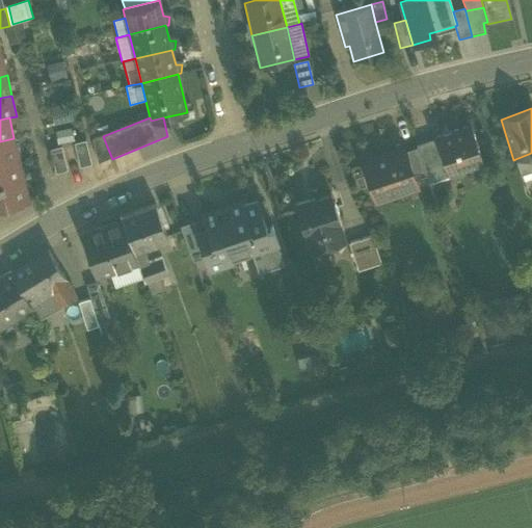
[(447,163),(452,177),(483,166),(470,127),(448,134),(449,135),(444,137),(444,136),(434,138),(435,139),(444,164),(447,163)]
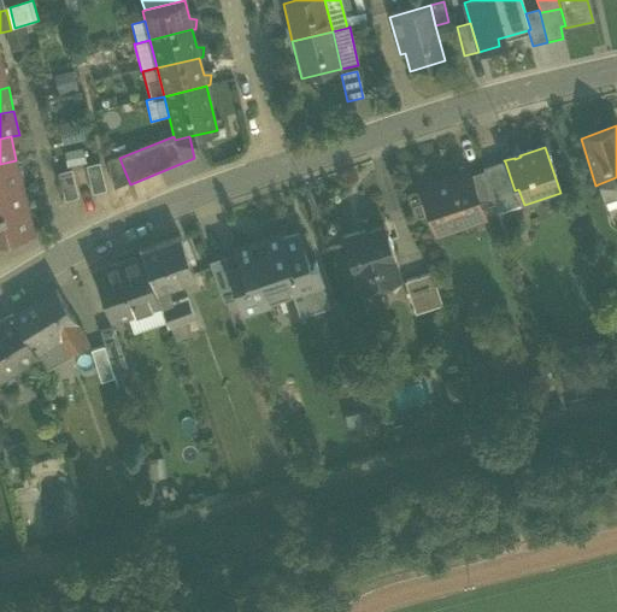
[(106,163),(110,176),(124,170),(119,158),(106,163)]
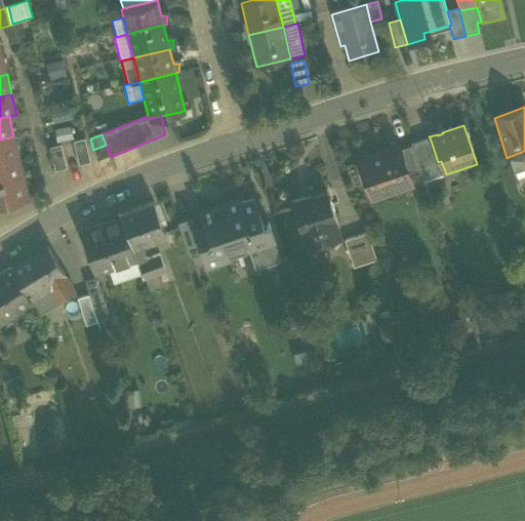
[(0,139),(0,161),(18,157),(13,136),(0,139)]
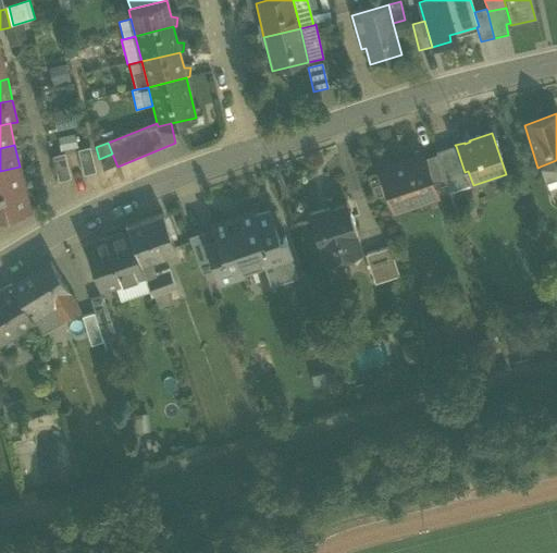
[(435,154),(436,156),(444,179),(465,172),(456,146),(435,154)]
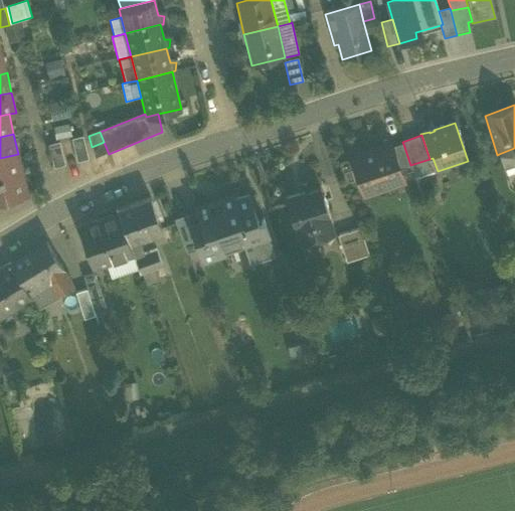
[(71,141),(77,164),(89,161),(82,138),(71,141)]
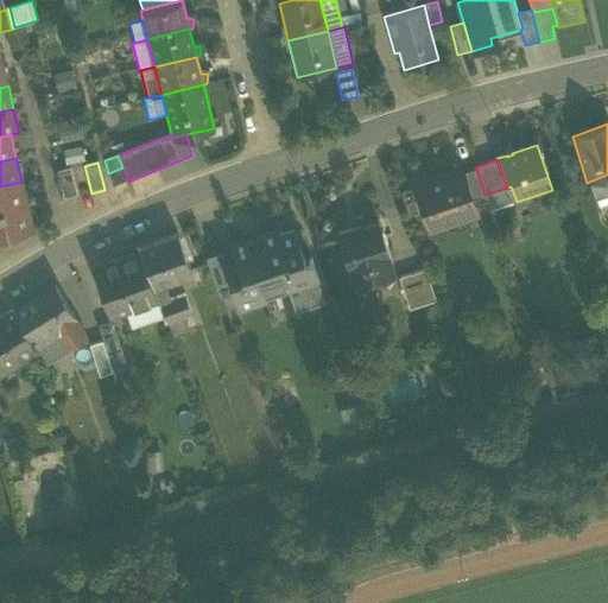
[(128,182),(122,167),(108,173),(112,188),(128,182)]
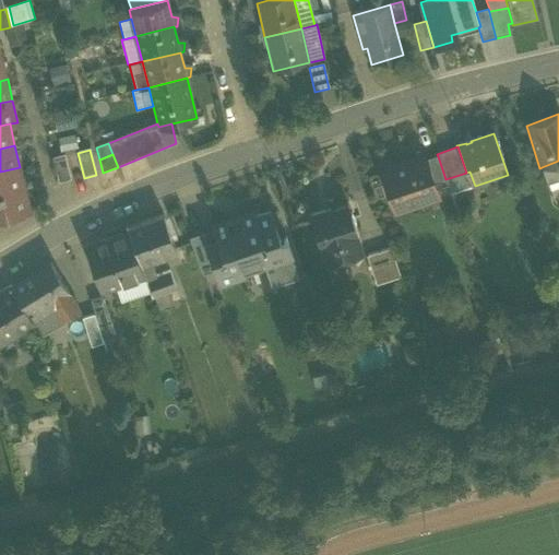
[(52,160),(58,185),(71,181),(64,156),(52,160)]
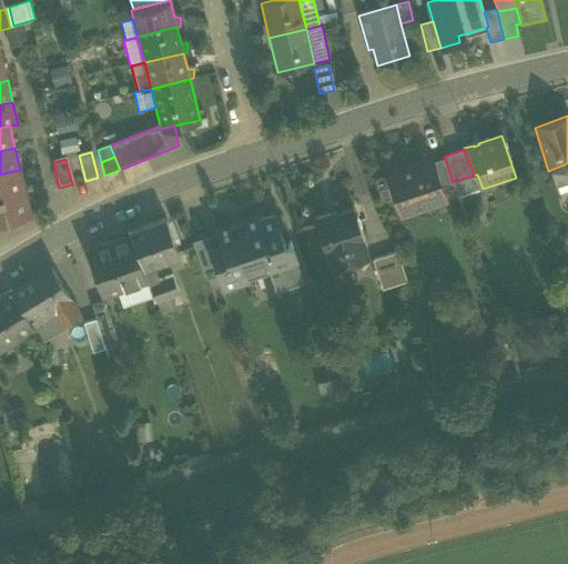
[(455,190),(453,182),(445,159),(432,163),(443,194),(455,190)]
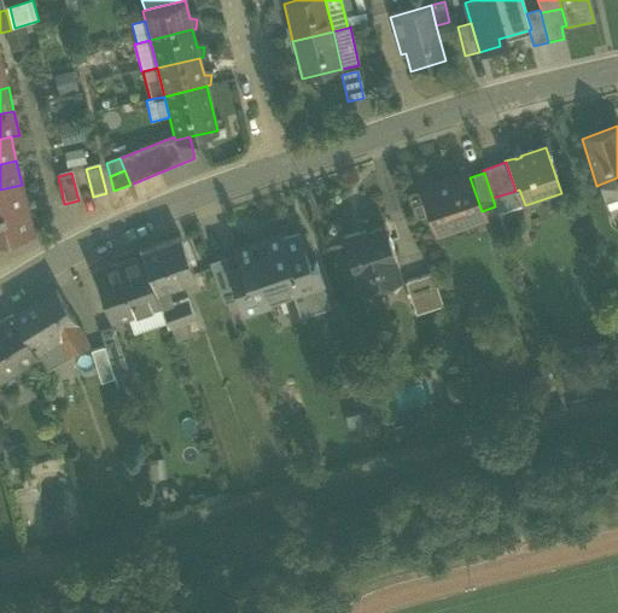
[(420,190),(436,235),(462,227),(460,222),(483,215),(482,211),(470,177),(468,174),(420,190)]
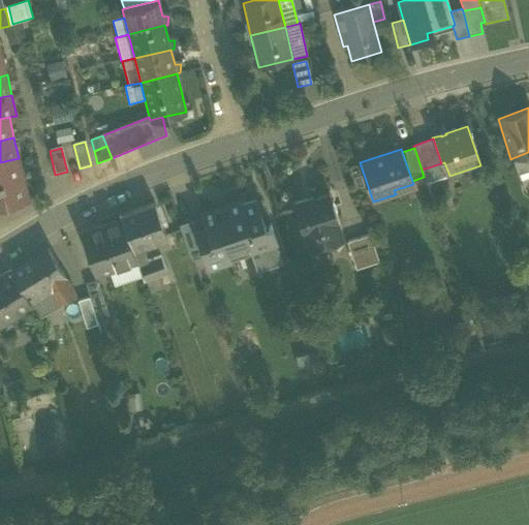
[(528,170),(528,152),(512,158),(518,174),(528,170)]
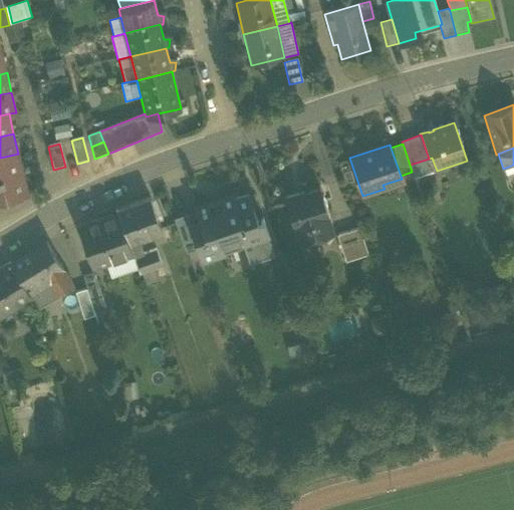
[(0,158),(0,178),(23,173),(18,154),(0,158)]
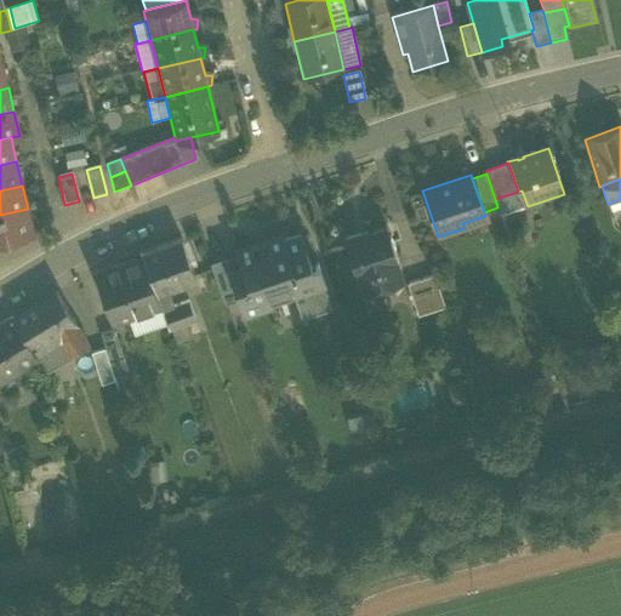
[(523,207),(528,206),(522,190),(518,192),(523,207)]
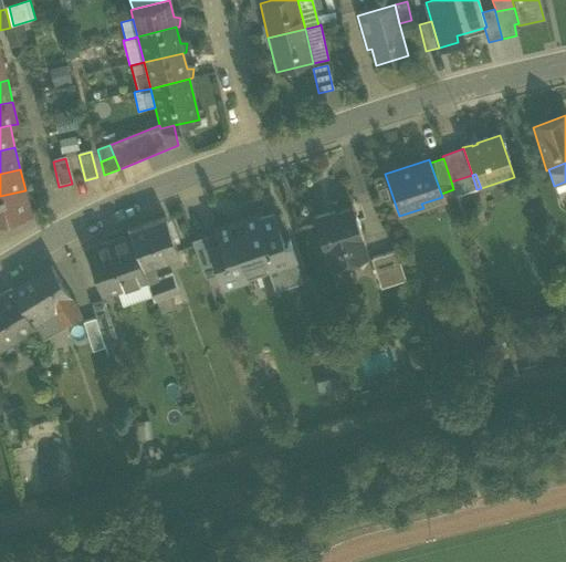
[(457,197),(477,189),(472,175),(451,181),(453,189),(457,197)]
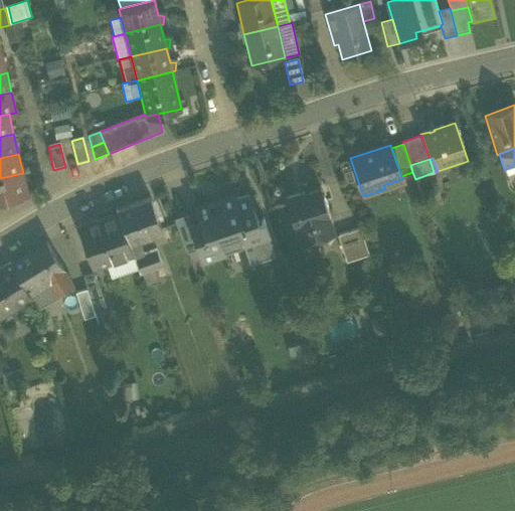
[(0,200),(28,193),(23,173),(0,178),(0,200)]
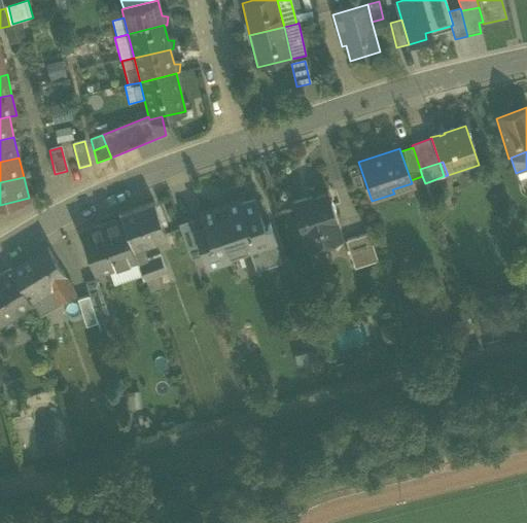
[(292,204),(308,250),(323,245),(342,240),(335,216),(336,216),(331,202),(329,203),(327,195),(325,196),(312,201),(311,198),(292,204)]
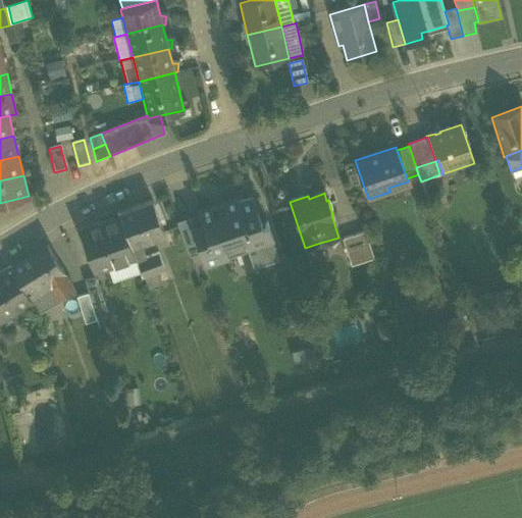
[(252,266),(278,257),(266,223),(260,225),(252,200),(238,205),(236,199),(198,212),(200,215),(203,225),(193,229),(201,254),(206,268),(228,260),(226,255),(246,249),(252,266)]
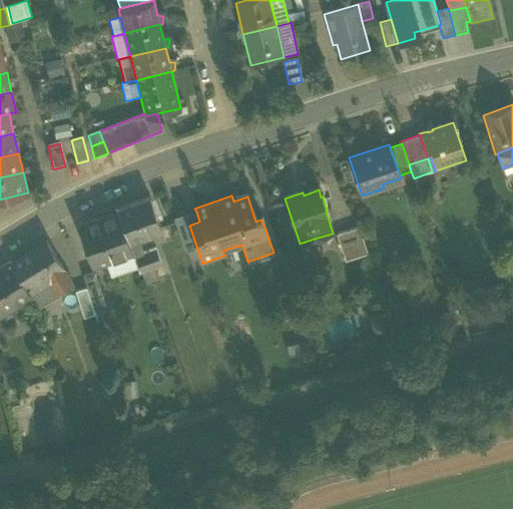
[(116,211),(117,215),(128,243),(138,239),(161,231),(149,199),(116,211)]
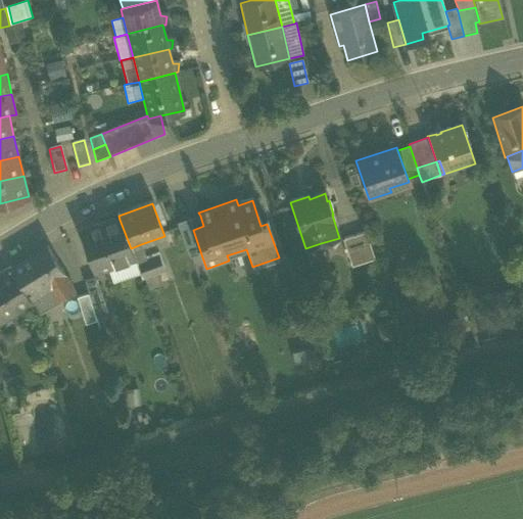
[(203,226),(200,216),(177,224),(189,258),(201,254),(193,230),(203,226)]
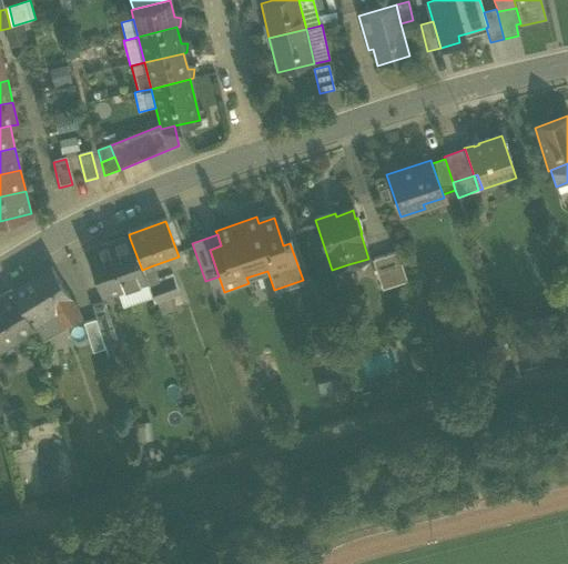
[(146,282),(142,270),(130,239),(100,250),(101,254),(90,259),(103,298),(117,293),(146,282)]
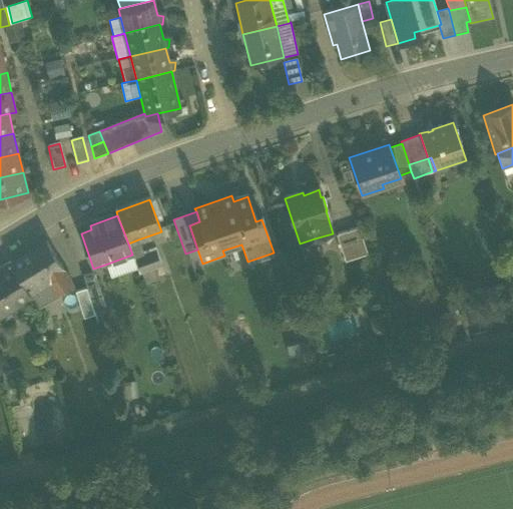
[(337,237),(345,264),(368,257),(359,230),(337,237)]
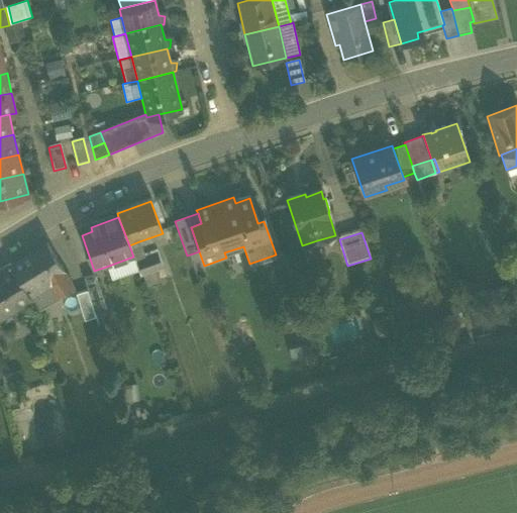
[(323,258),(317,240),(302,245),(307,263),(323,258)]
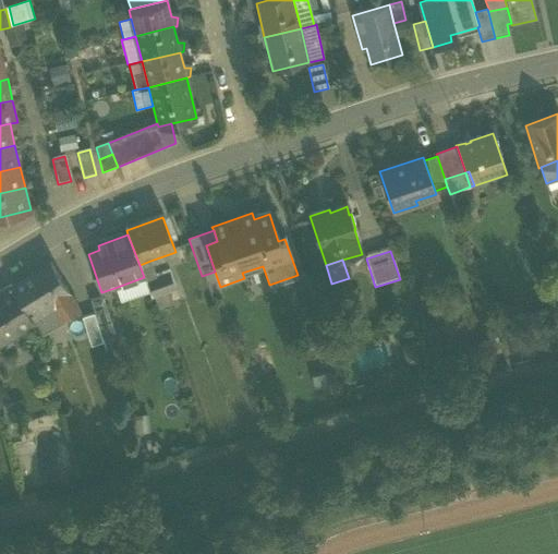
[(150,293),(152,299),(154,298),(176,290),(170,273),(156,277),(150,261),(140,265),(144,277),(150,293)]
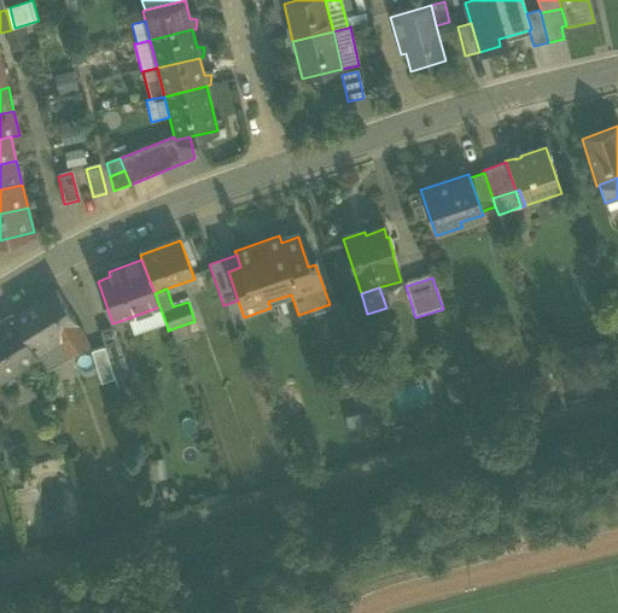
[(12,319),(31,351),(40,345),(44,351),(45,350),(60,340),(70,358),(88,348),(56,292),(12,319)]
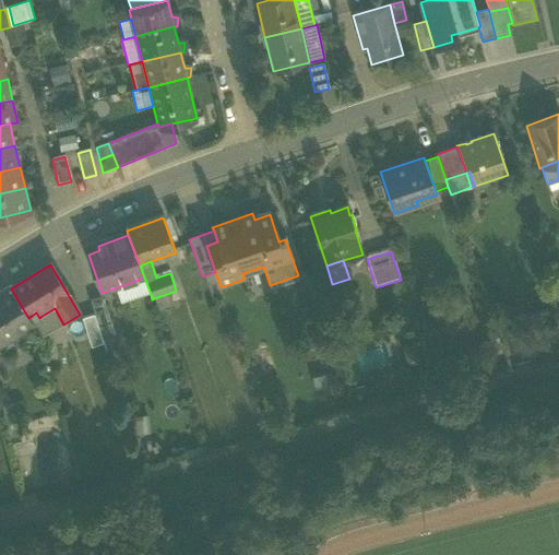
[(298,275),(270,285),(271,290),(299,280),(298,275)]
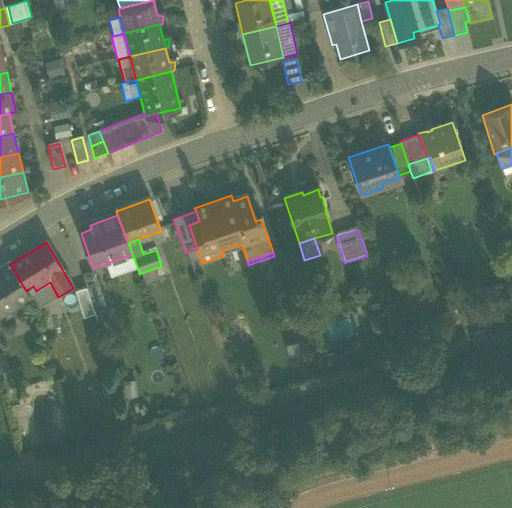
[(110,279),(138,269),(132,254),(105,264),(110,279)]
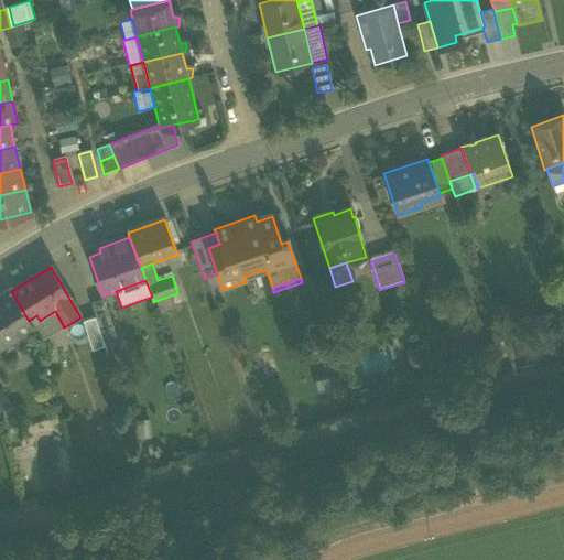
[(0,351),(34,330),(33,327),(29,321),(11,291),(0,298),(0,351)]
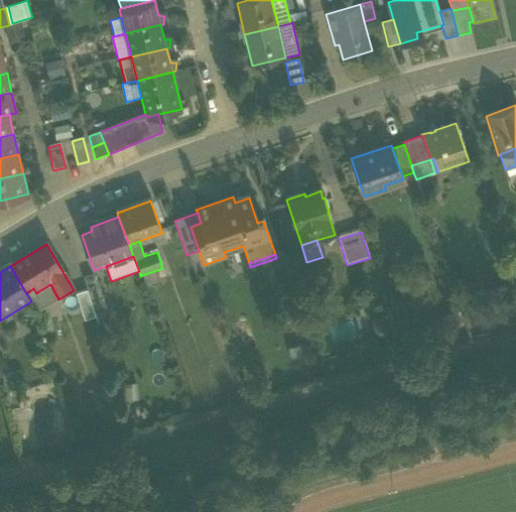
[(87,292),(95,315),(106,311),(95,277),(84,280),(87,292)]
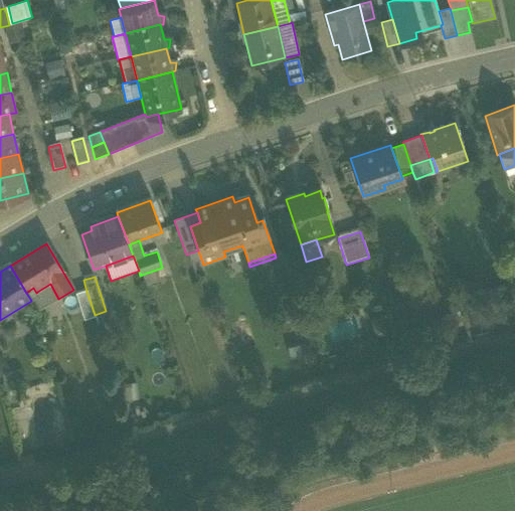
[(38,294),(37,292),(36,293),(33,288),(26,293),(30,299),(38,294)]
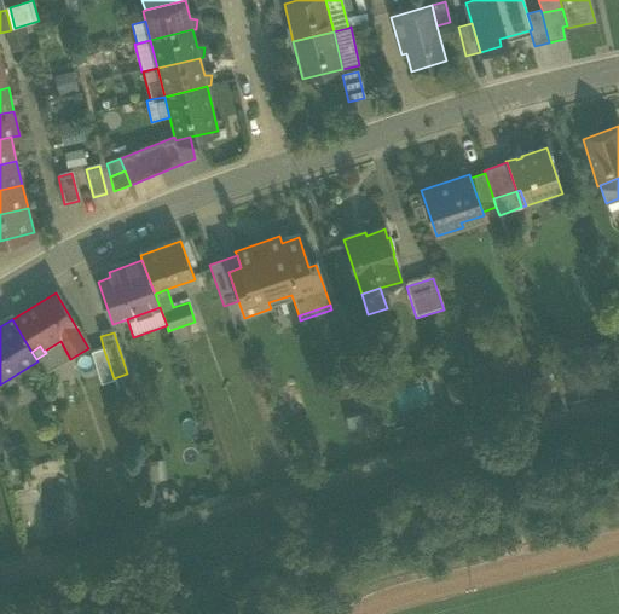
[(91,354),(100,387),(115,382),(114,378),(104,351),(91,354)]
